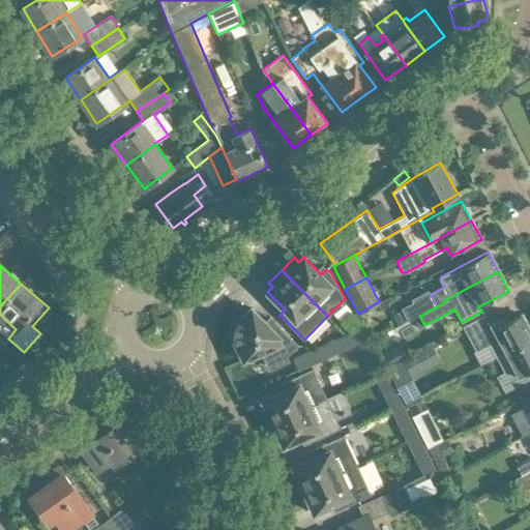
[(413,302),(402,308),(403,311),(407,320),(408,322),(419,316),(420,316),(413,302)]
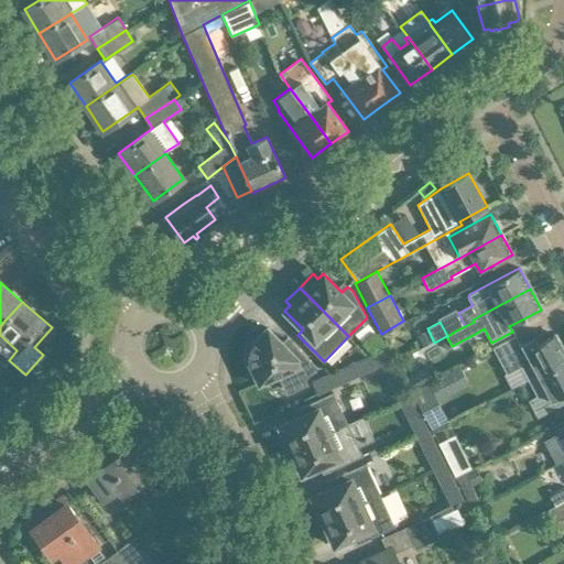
[(250,359),(250,361),(249,361),(259,383),(283,372),(292,392),(307,384),(305,379),(317,367),(292,340),(285,346),(268,327),(253,342),(253,343),(252,345),(251,346),(250,347),(250,350),(249,351),(249,353),(249,354),(249,356),(249,357),(250,359)]
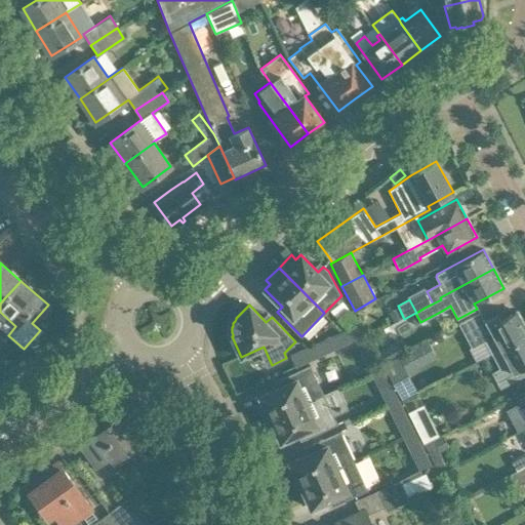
[(399,308),(390,313),(394,321),(403,317),(399,308)]
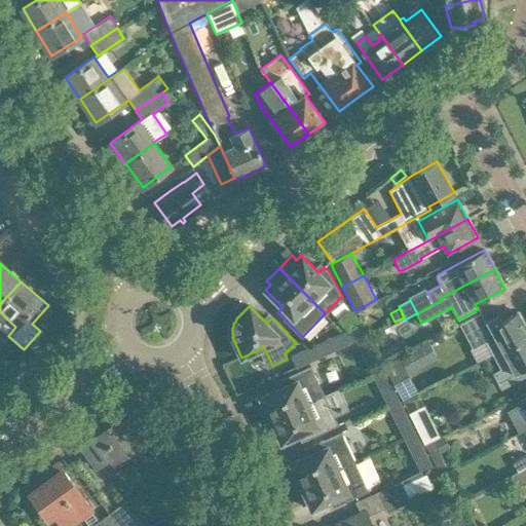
[(467,322),(460,325),(473,348),(480,344),(486,341),(494,355),(525,337),(525,328),(518,312),(501,321),(498,315),(486,322),(482,313),(467,322)]
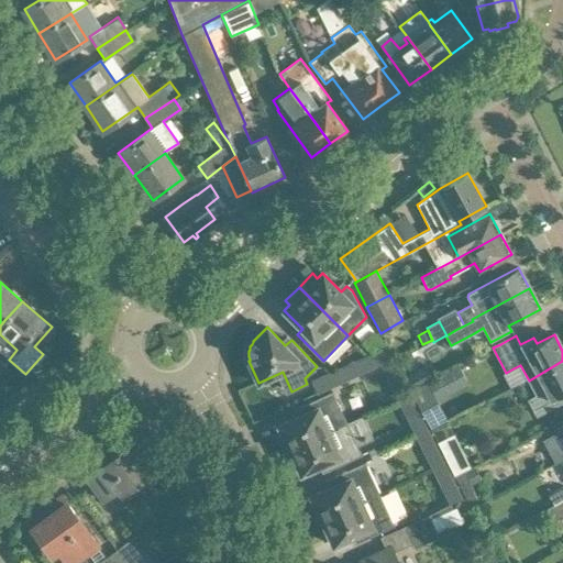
[(398,341),(388,345),(394,356),(404,351),(398,341)]
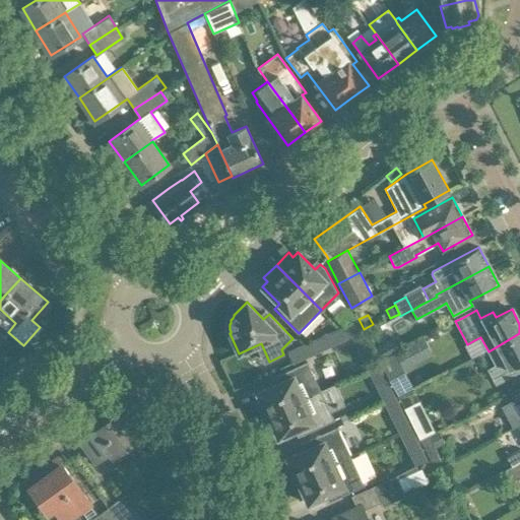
[(358,320),(338,328),(347,337),(351,335),(363,331),(358,320)]
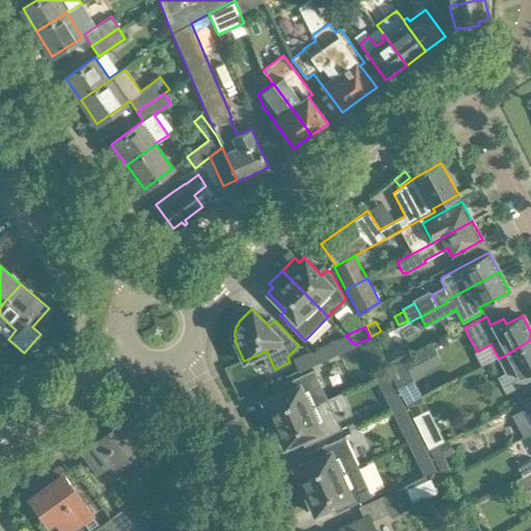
[(345,335),(317,348),(323,359),(355,344),(345,335)]
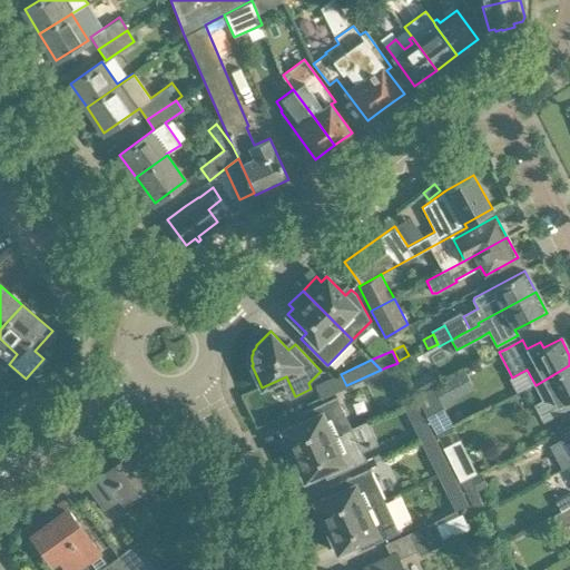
[(436,364),(411,379),(416,390),(443,375),(436,364)]
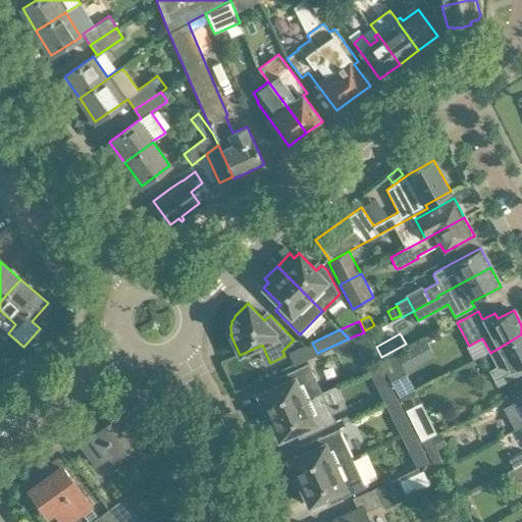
[(521,334),(490,353),(498,367),(491,371),(499,384),(521,371),(521,365),(521,364),(521,334)]
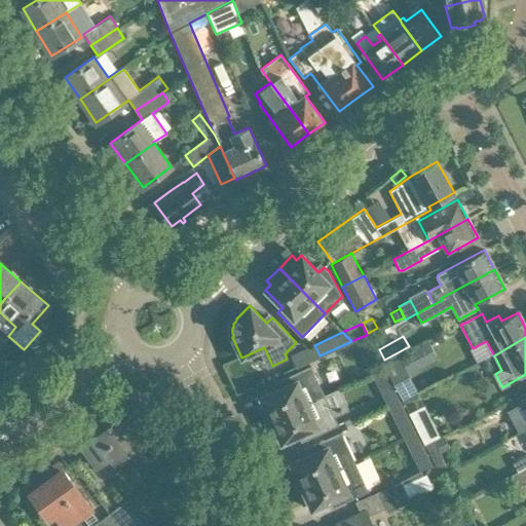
[(391,382),(436,359),(426,342),(383,366),(391,382)]
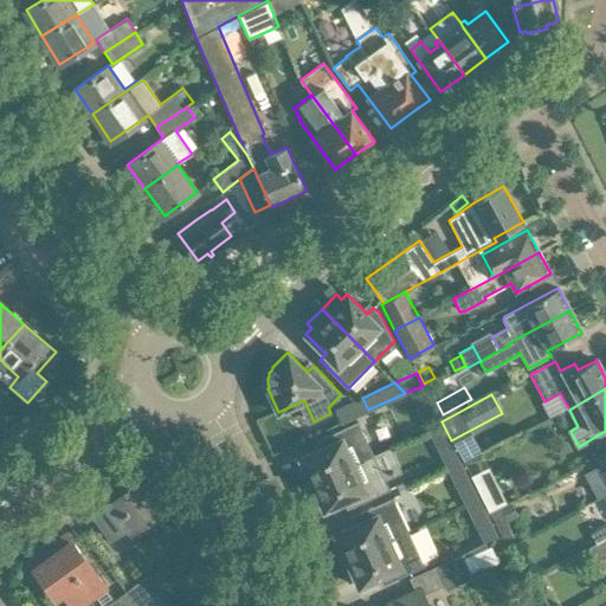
[(362,398),(346,405),(335,410),(340,423),(368,410),(362,398)]
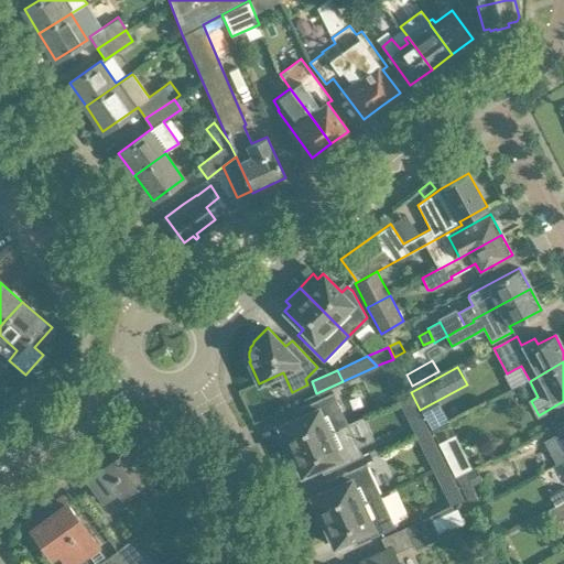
[(401,375),(389,380),(399,400),(411,394),(401,375)]
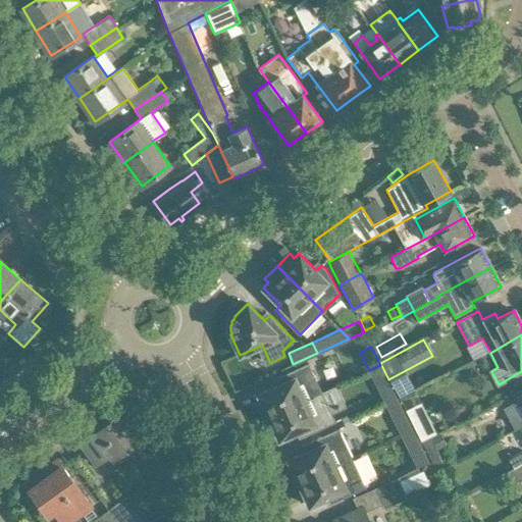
[(256,404),(263,419),(321,393),(308,363),(277,377),(280,383),(258,394),(261,401),(256,404)]
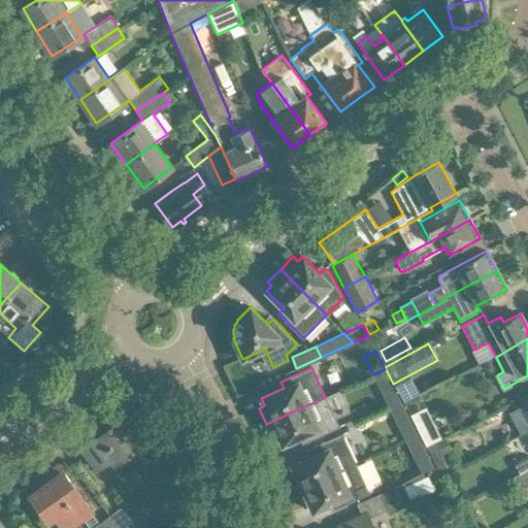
[(392,386),(382,390),(390,407),(400,402),(392,386)]
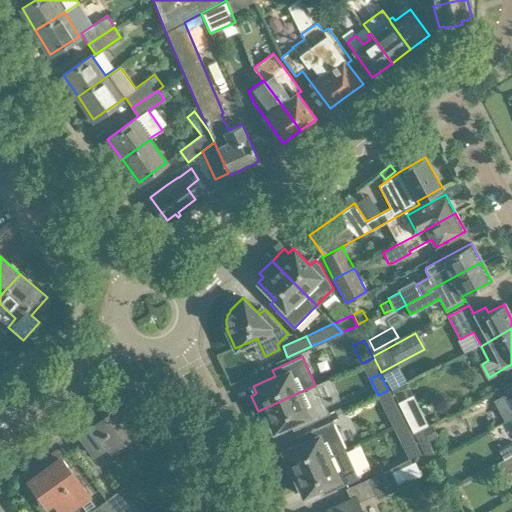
[(315,385),(258,411),(265,427),(271,425),(274,431),(295,421),(298,428),(329,414),(325,406),(315,385)]
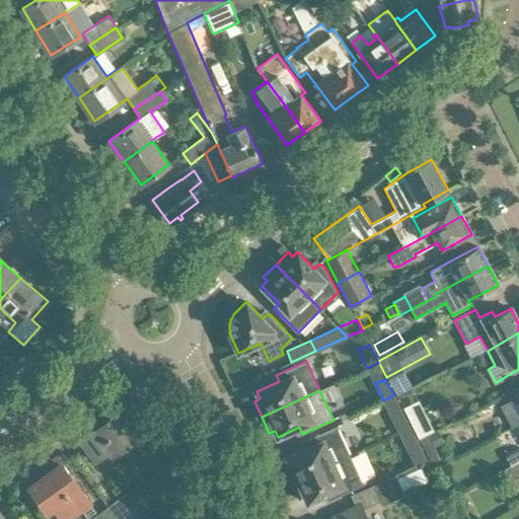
[(507,420),(511,427),(518,422),(518,392),(517,393),(518,397),(503,405),(510,419),(507,420)]
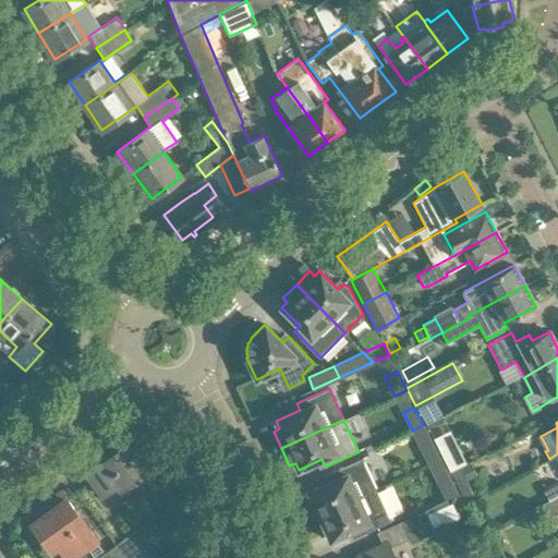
[(423,425),(412,431),(421,448),(433,443),(423,425)]
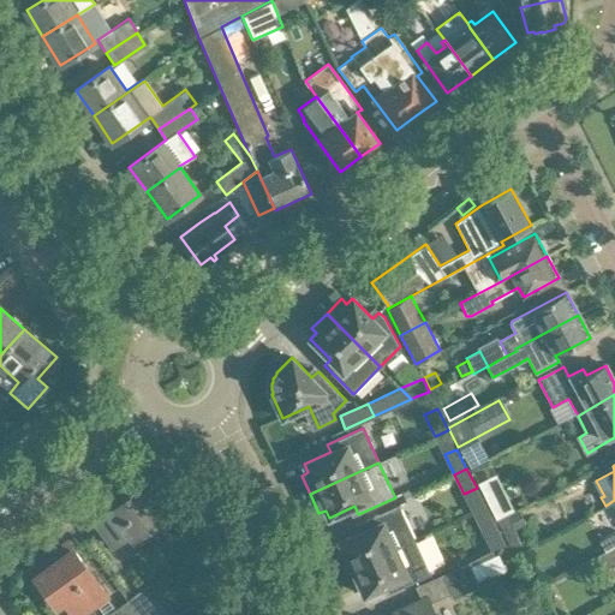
[(95,521),(109,541),(114,547),(129,536),(133,542),(165,519),(142,488),(95,521)]
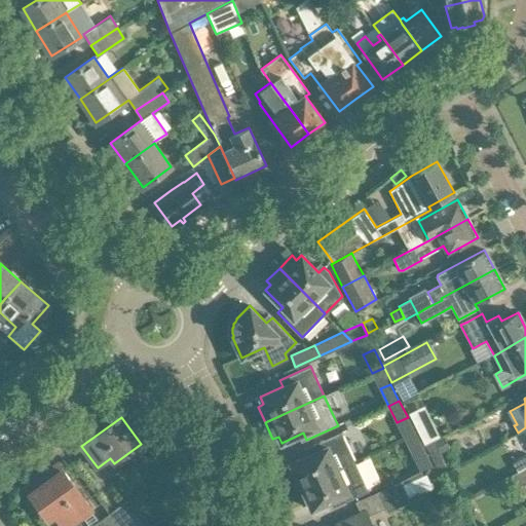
[(422,444),(437,437),(427,419),(413,426),(422,444)]
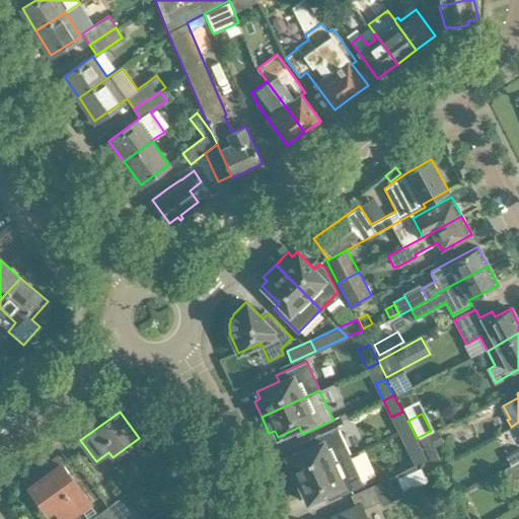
[(284,466),(292,483),(350,455),(337,426),(306,440),(309,447),(287,457),(290,463),(284,466)]
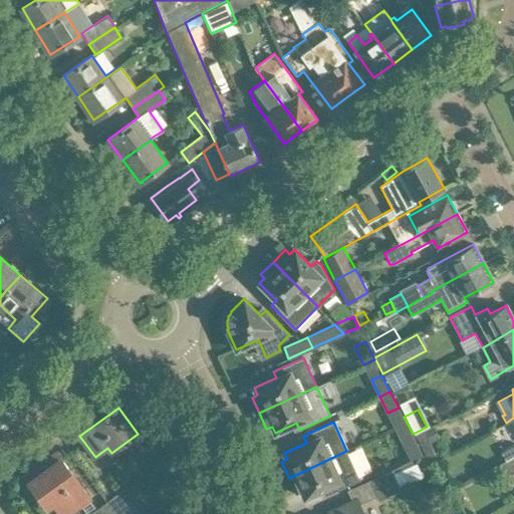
[(406,423),(396,428),(404,445),(414,440),(406,423)]
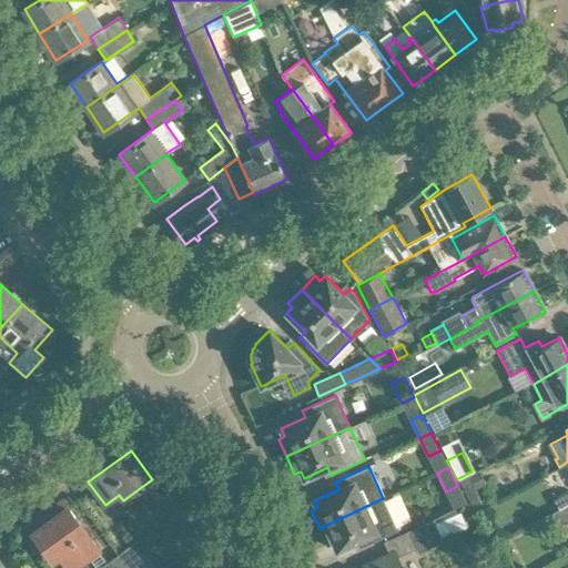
[(467,475),(458,479),(475,514),(484,509),(475,489),(467,475)]
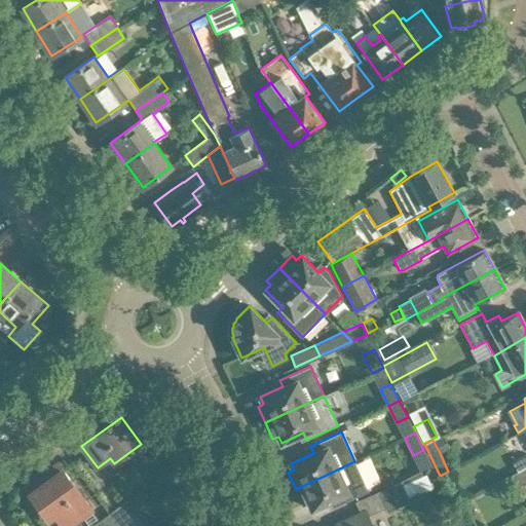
[(517,473),(525,466),(525,454),(512,461),(512,463),(517,473)]
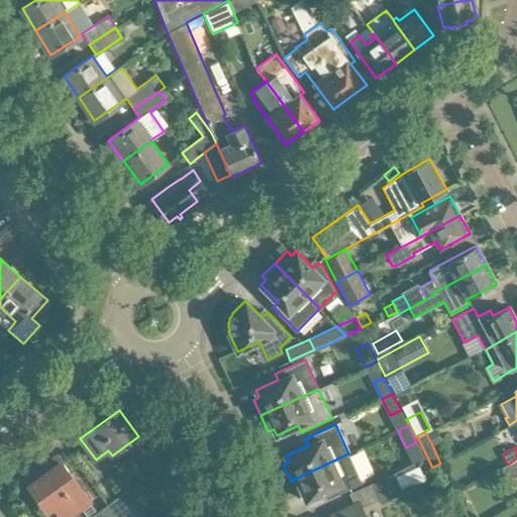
[(348,453),(291,481),(298,496),(303,494),(306,500),(328,490),(331,497),(363,483),(348,453)]
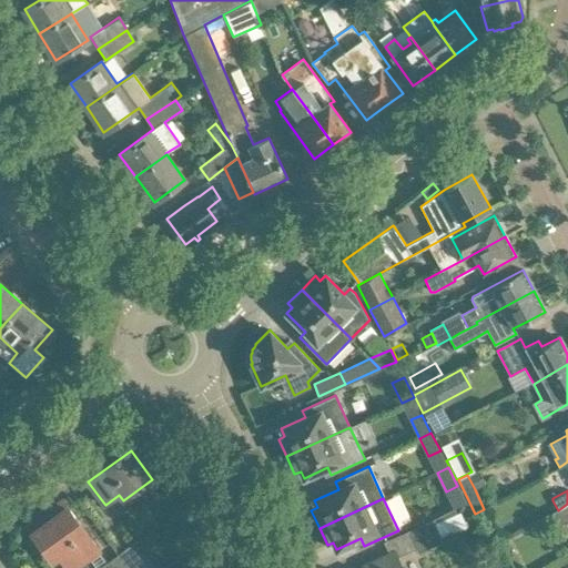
[(74,567),(99,551),(62,500),(47,511),(43,508),(31,517),(33,521),(27,526),(52,561),(59,557),(67,567),(74,567)]
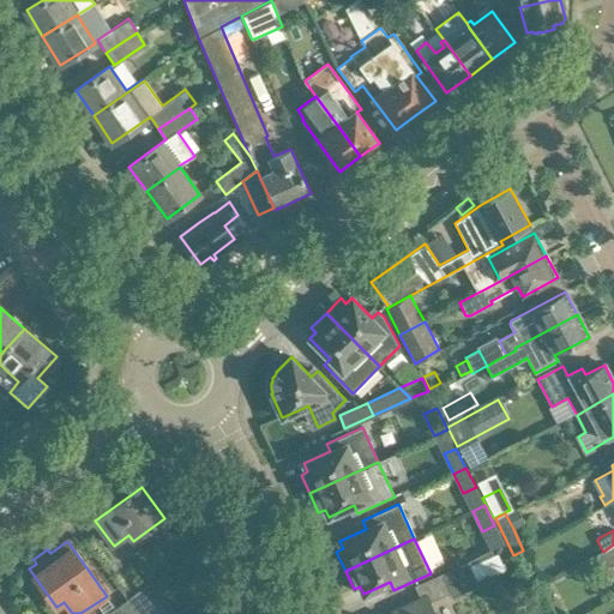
[(613,545),(603,552),(597,554),(605,569),(613,563),(613,545)]
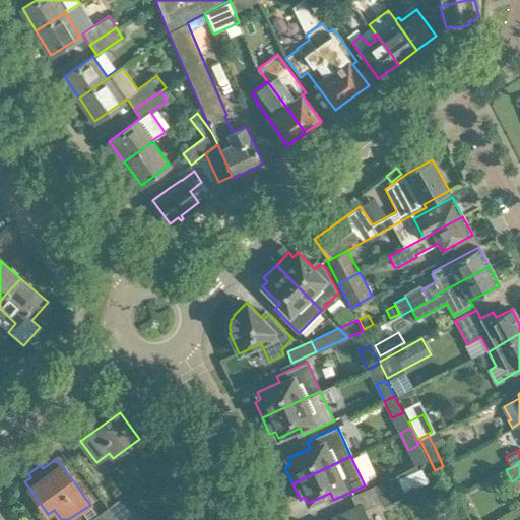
[(421,467),(398,476),(404,492),(428,482),(421,467)]
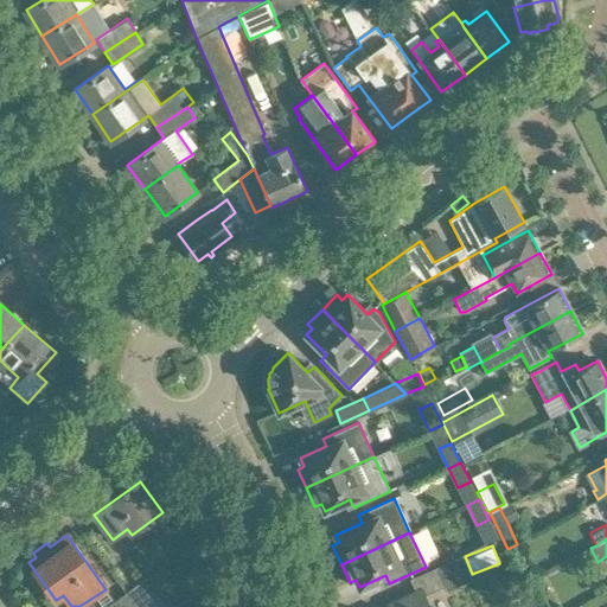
[(460,555),(435,567),(447,590),(472,579),(473,579),(472,575),(461,555),(460,555)]
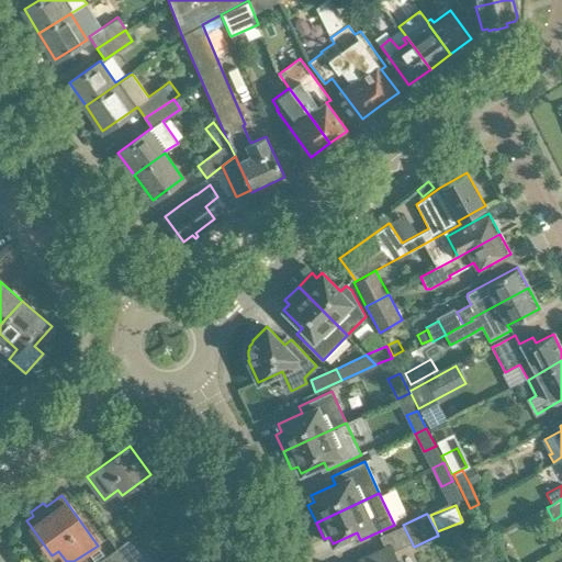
[(135,534),(115,548),(125,561),(148,561),(154,559),(135,534)]
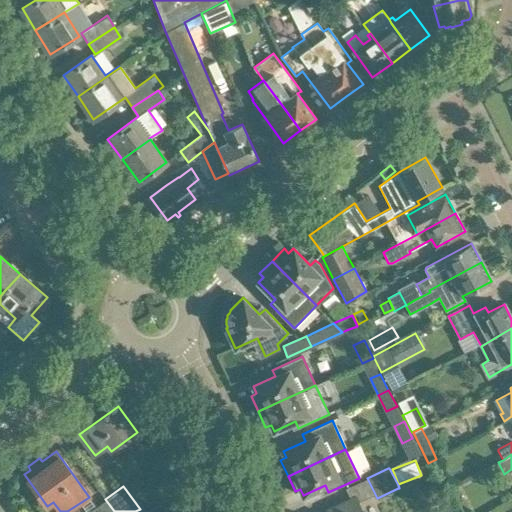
[(339,511),(337,511),(360,511),(354,498),(337,506),(339,511)]
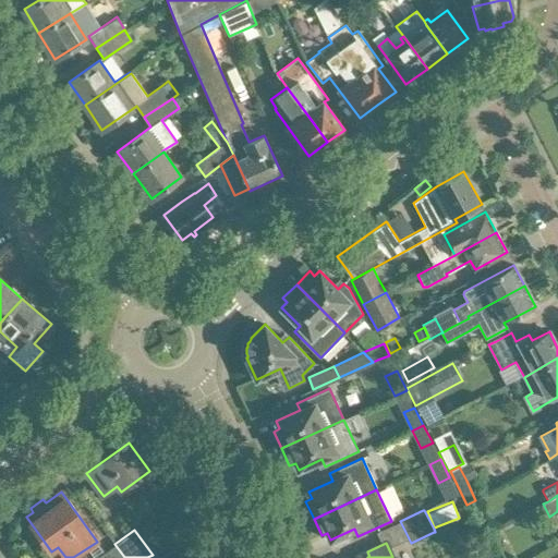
[(124,557),(114,544),(96,557),(124,557)]
